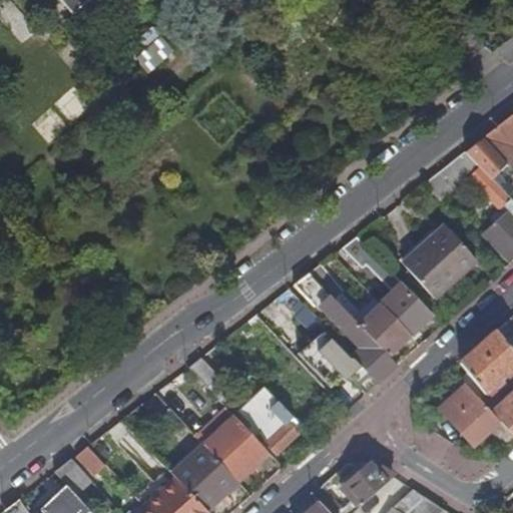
[(130,50),(140,61),(160,43),(150,31),(130,50)]
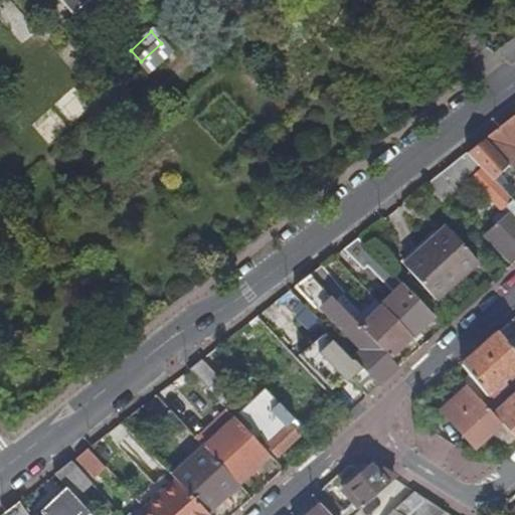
[(161,43),(141,61),(148,69),(168,51),(161,43)]
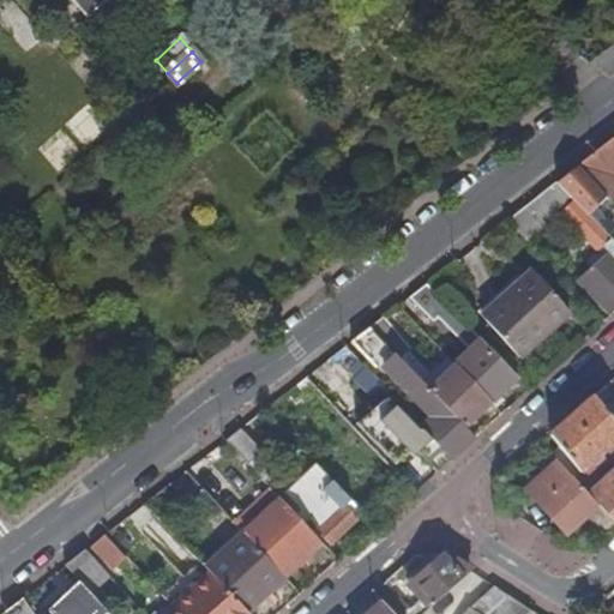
[(179,86),(204,65),(200,61),(176,83),(179,86)]
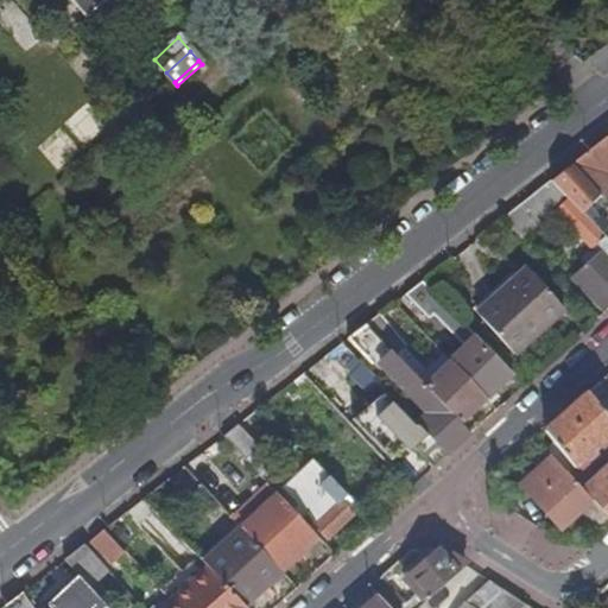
[(202,64),(177,86),(181,90),(204,69),(202,64)]
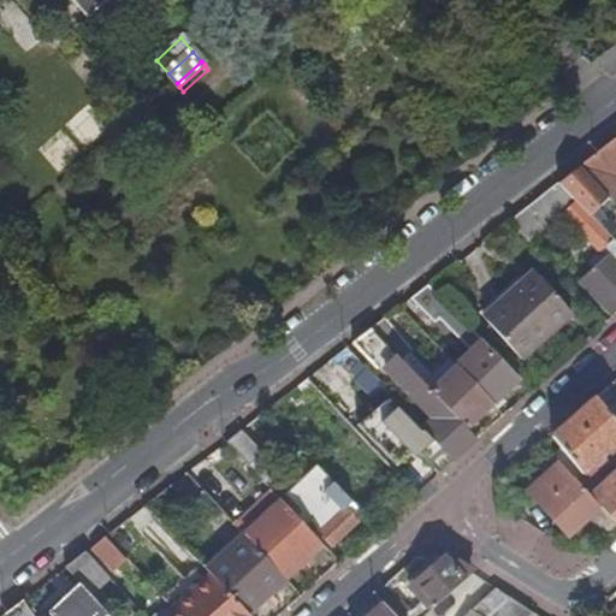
[(615,178),(615,137),(579,166),(594,184),(608,197),(615,206),(615,178),(615,179),(615,178)]
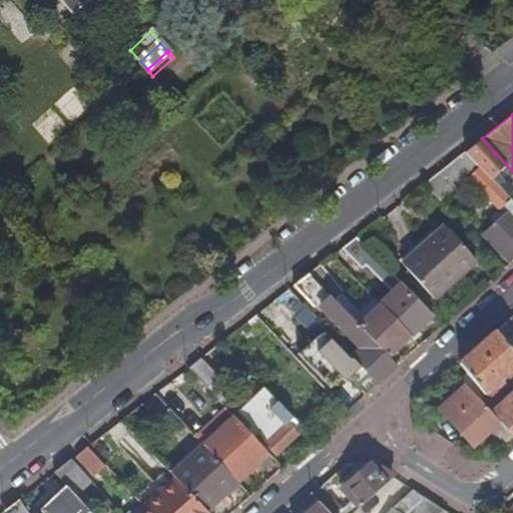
[(512,171),(506,164),(495,153),(482,138),(463,153),(476,166),(478,168),(509,200),(512,204),(512,171)]
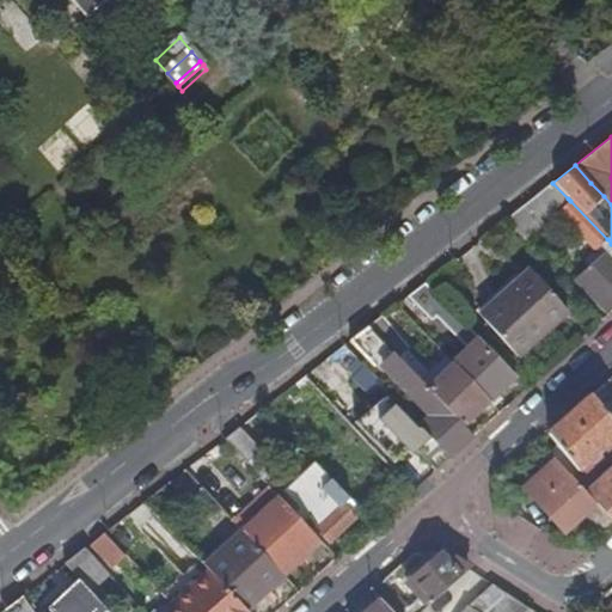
[(505,221),(524,240),(568,199),(552,183),(505,221)]
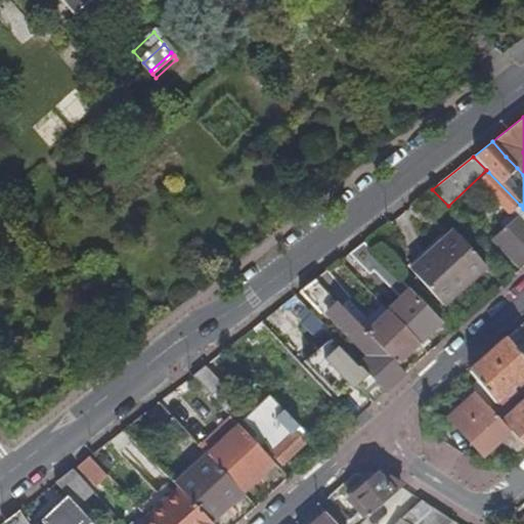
[(478,182),(510,214),(514,211),(520,205),(488,172),(478,182)]
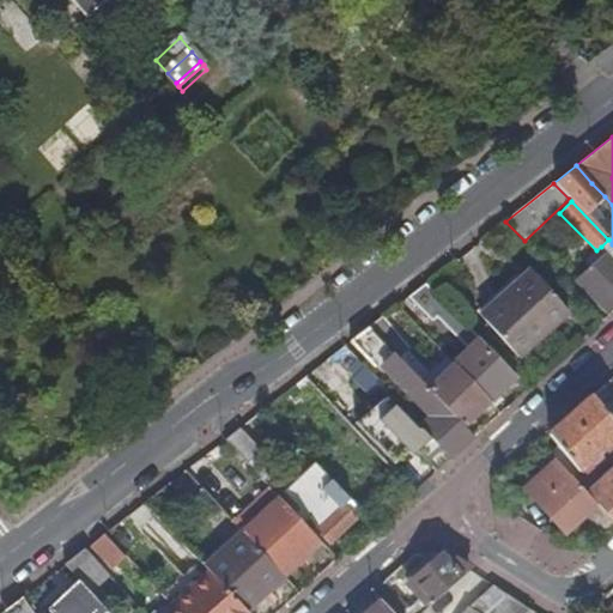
[(612,244),(608,240),(601,247),(608,254),(592,269),(577,283),(606,313),(612,305),(612,244)]
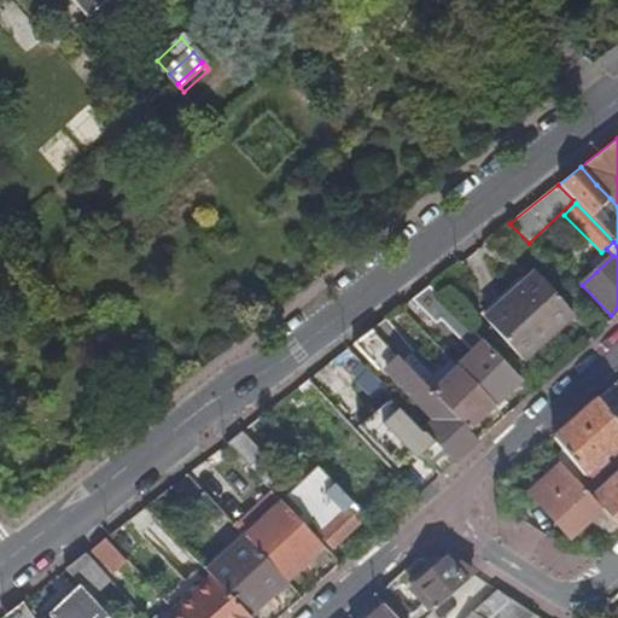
[(606,249),(601,252),(588,264),(596,272),(613,256),(606,249)]
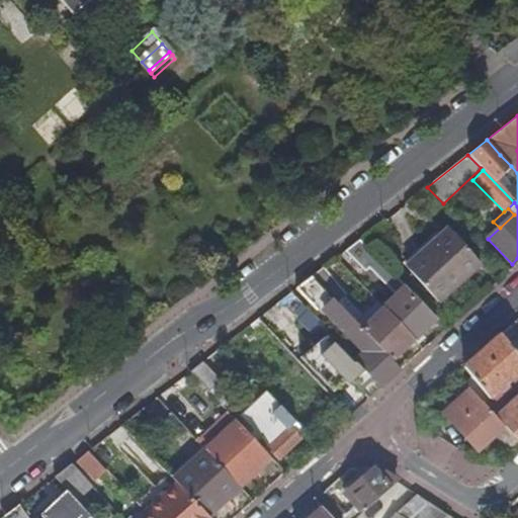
[(444,232),(427,247),(461,280),(477,267),(444,232)]
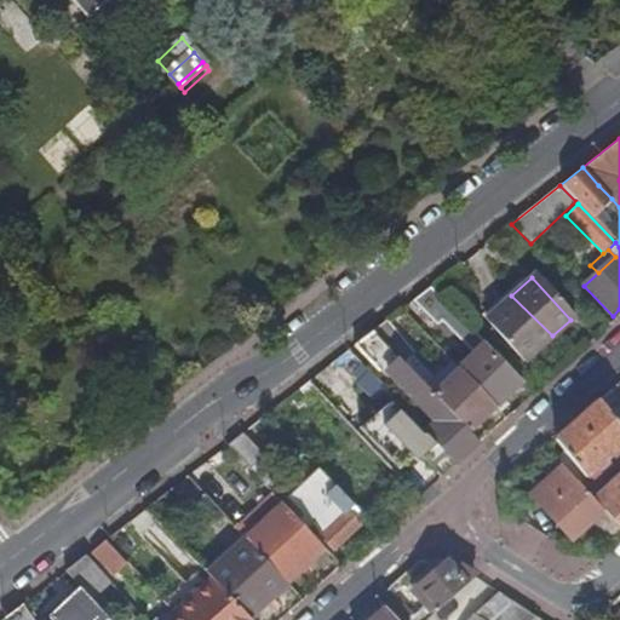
[(503,400),(521,382),(429,288),(412,302),(447,337),(453,332),(474,355),(465,363),(459,357),(454,363),(495,407),(503,400)]
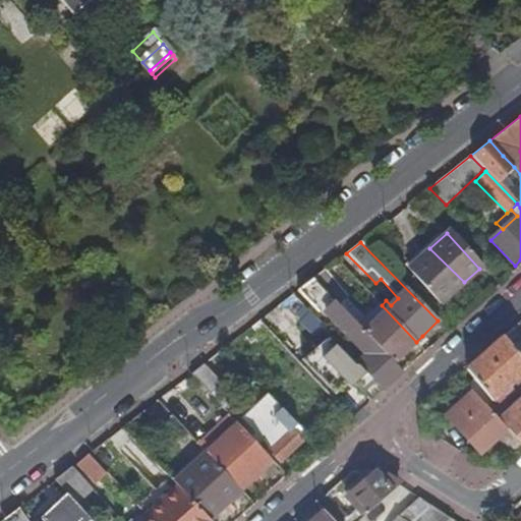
[(438,305),(464,282),(429,248),(405,270),(438,305)]
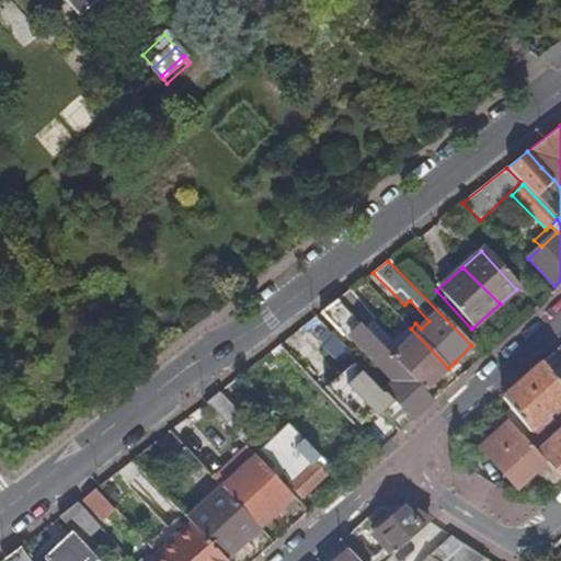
[(424,391),(448,368),(411,329),(396,344),(373,320),(375,318),(350,290),(338,300),(364,328),(378,343),(424,391)]
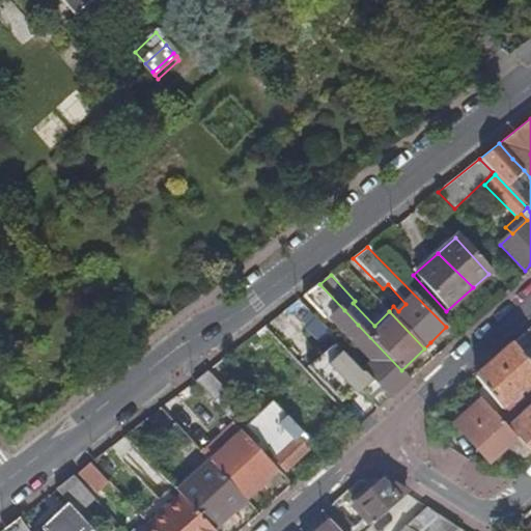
[(373,361),(364,369),(364,370),(390,397),(410,379),(401,370),(358,325),(344,310),(319,284),(306,295),(373,361)]
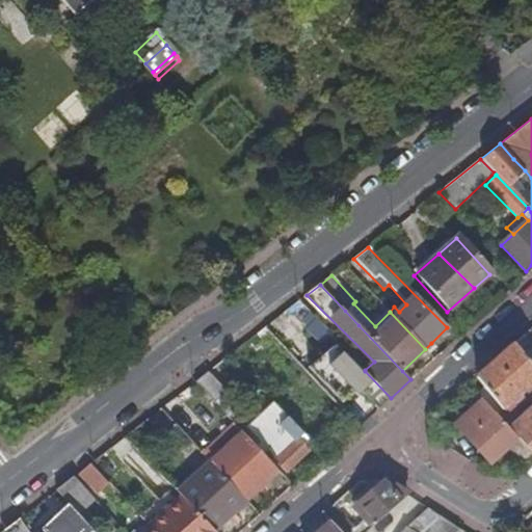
[(323,343),(334,334),(323,324),(314,334),(323,343)]
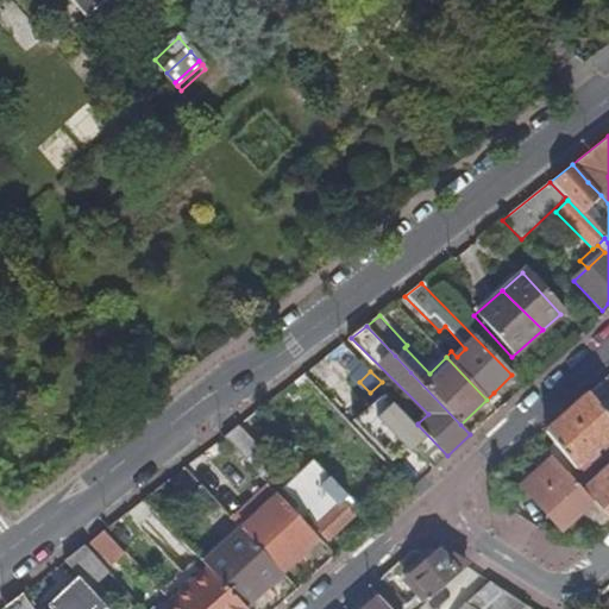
[(608,395),(600,385),(589,395),(608,419),(608,395)]
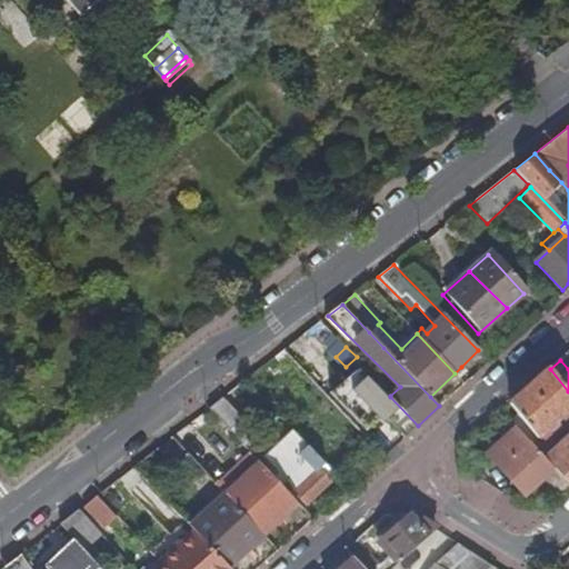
[(458,378),(465,371),(461,367),(455,373),(458,378)]
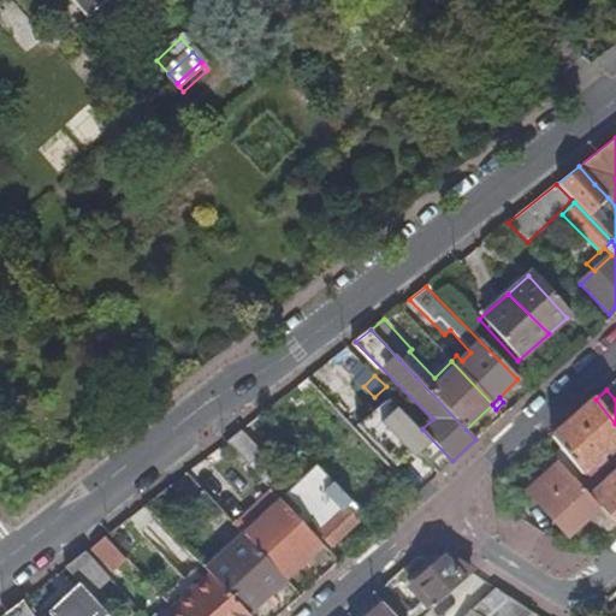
[(390,458),(415,433),(419,431),(389,400),(359,427),(390,458)]
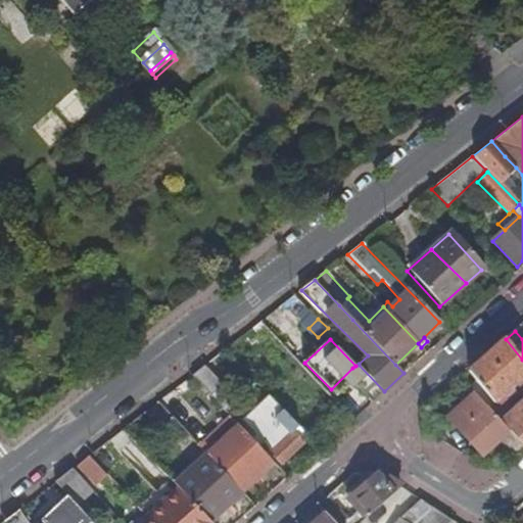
[(494,405),(522,379),(522,360),(506,339),(469,372),(477,383),(494,405)]
